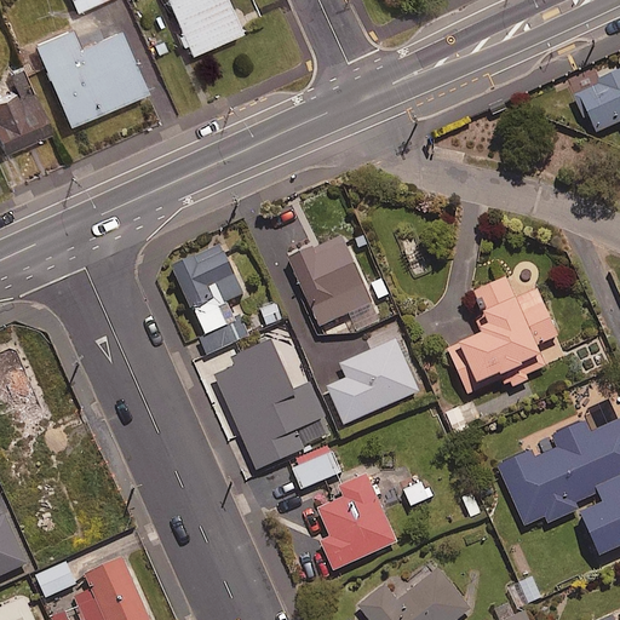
[(166,0),(179,29),(176,32),(181,41),(184,40),(189,51),(239,28),(225,0),(166,0)]
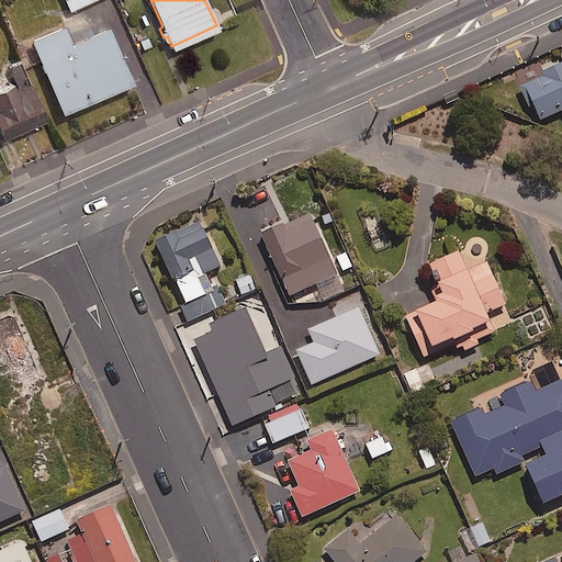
[(69,40),(63,24),(30,37),(60,109),(130,79),(105,24),(69,40)]
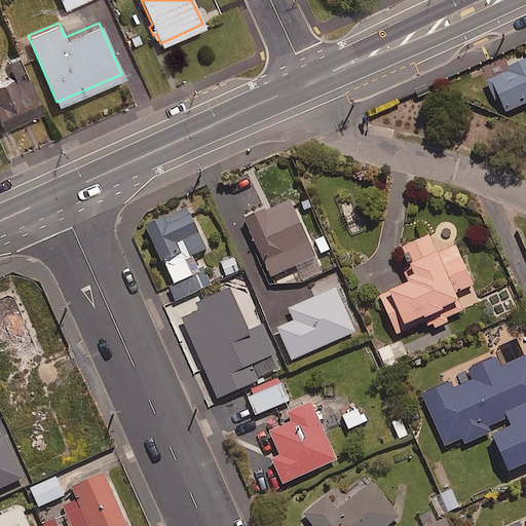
[(509,70),(486,80),(495,100),(499,98),(505,111),(525,102),(525,58),(508,66),(509,70)]
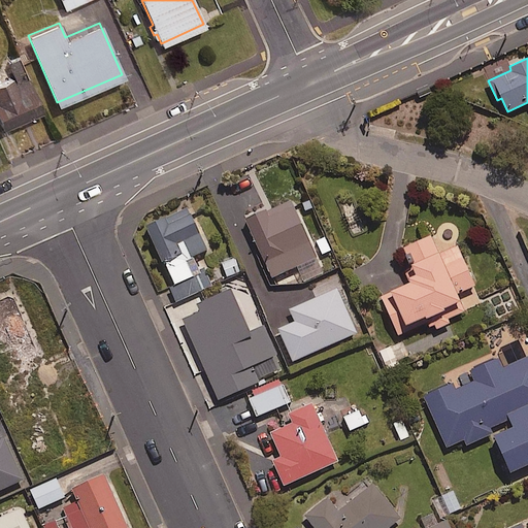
[(40,111),(24,70),(0,78),(0,124),(1,128),(40,111)]
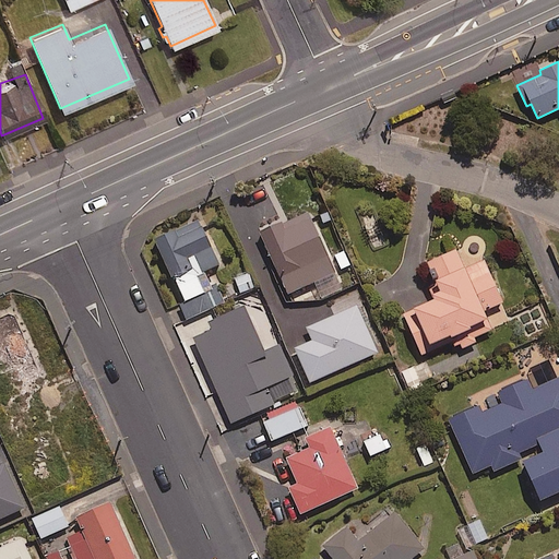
[(335,274),(309,213),(282,225),(281,222),(260,230),(287,294),(335,274)]
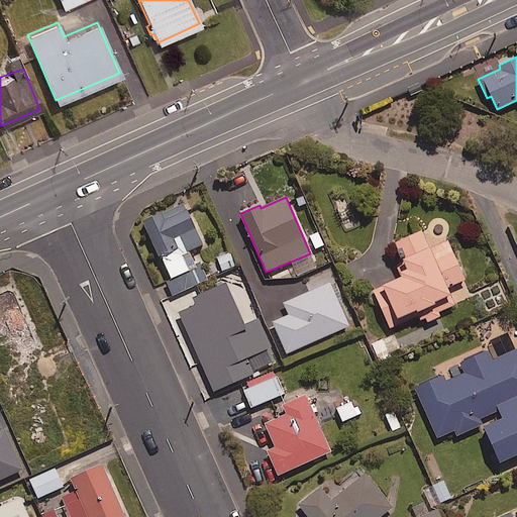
[(175,294),(208,279),(202,265),(189,270),(182,253),(201,244),(183,203),(142,220),(175,294)]
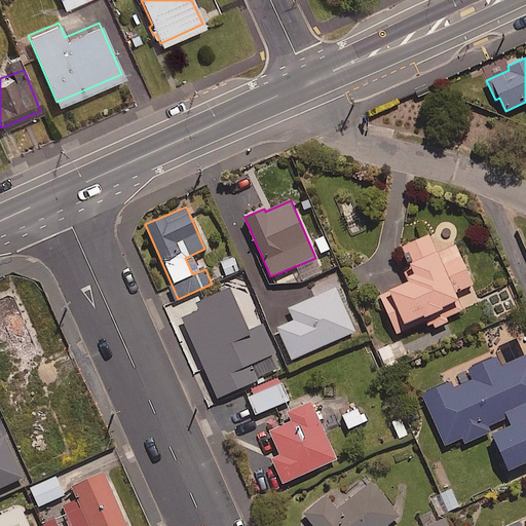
[(428,318),(434,329),(450,321),(448,317),(463,310),(455,292),(474,284),(455,245),(438,253),(428,234),(402,247),(410,265),(403,268),(409,280),(379,295),(398,334),(428,318)]
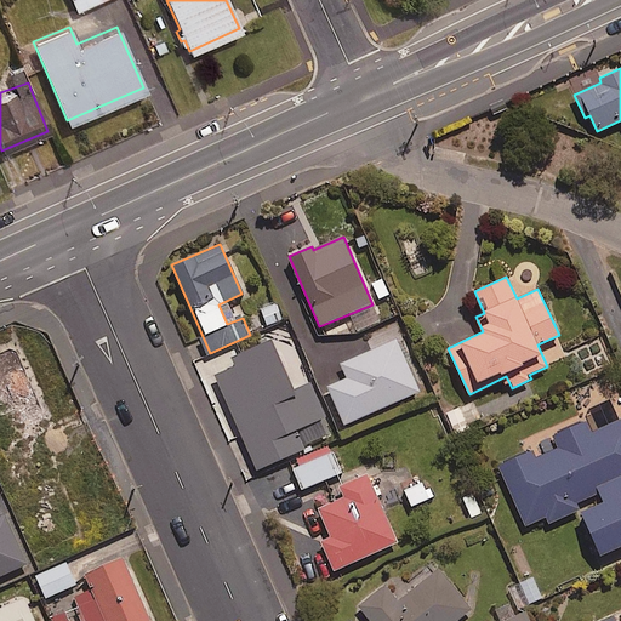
[(420,391),(397,339),(342,363),(348,377),(329,386),(345,423),(420,391)]
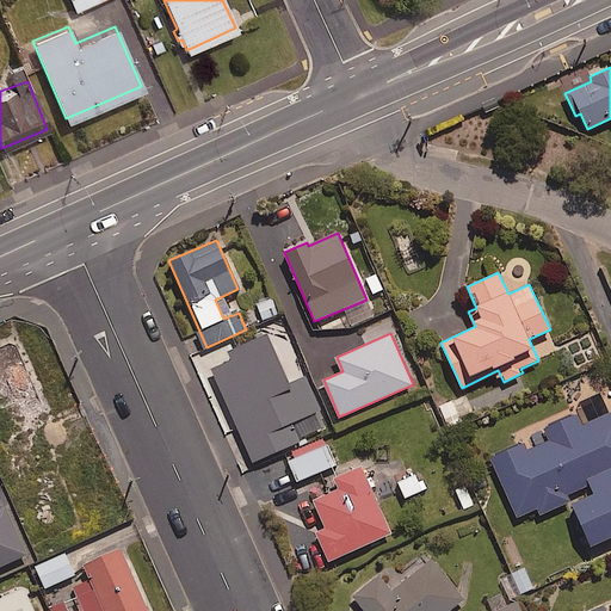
[(232,360),(213,370),(253,461),(298,442),(290,423),(318,411),(303,377),(288,384),(266,335),(228,352),(232,360)]
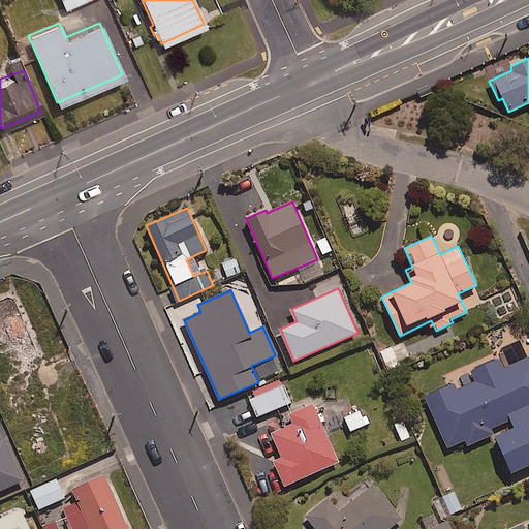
[(14,292),(0,298),(0,356),(35,342),(14,292)]
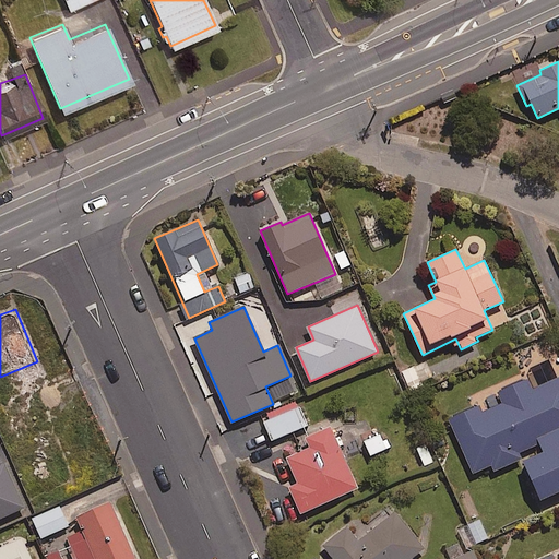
[(403,370),(409,391),(424,385),(421,381),(432,378),(426,361),(403,370)]
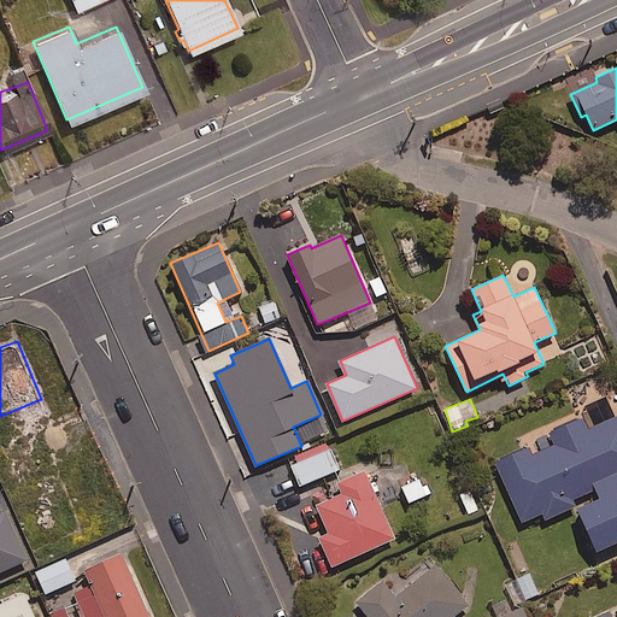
[(548,432),(554,445),(532,454),(528,446),(495,460),(523,522),(541,515),(544,519),(576,506),(597,551),(616,541),(616,417),(586,430),(581,418),(548,432)]
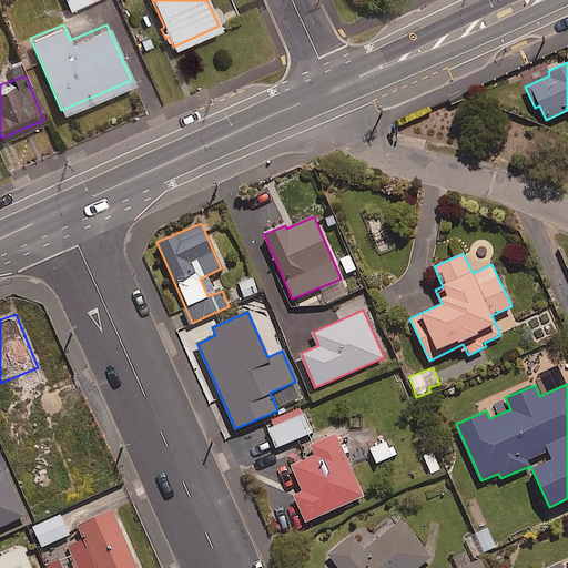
[(21,447),(53,433),(43,409),(53,406),(46,391),(4,409),(21,447)]
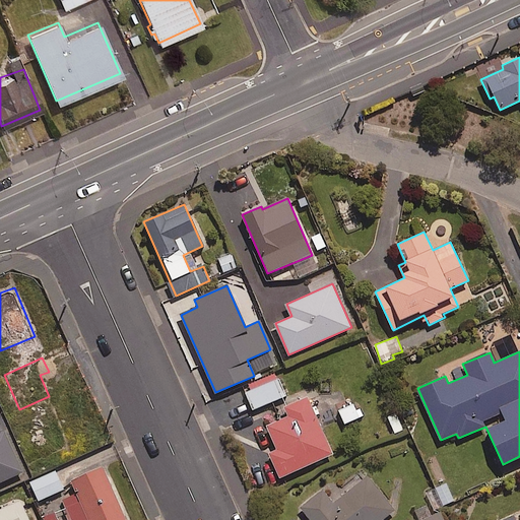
[(284,396),(277,379),(246,392),(253,408),(284,396)]
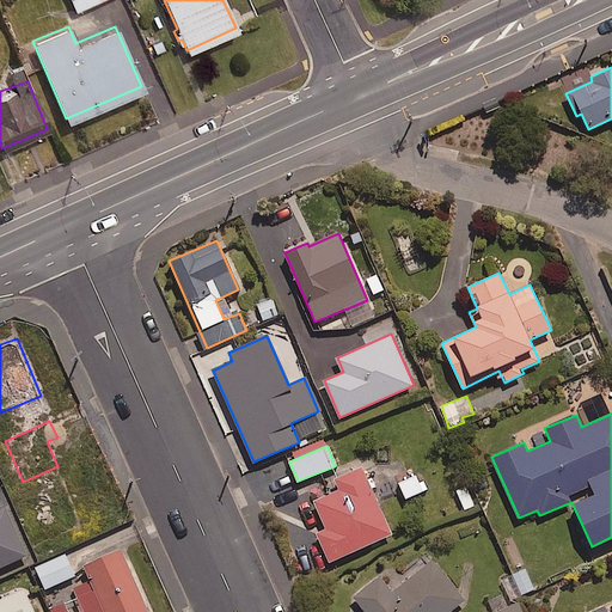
[(391,534),(362,467),(328,482),(332,494),(314,501),(325,528),(316,532),(329,561),(391,534)]
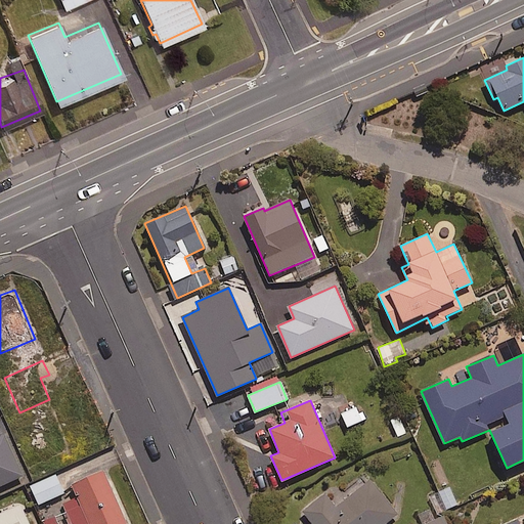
[(8,433),(0,416),(0,485),(22,476),(3,436),(8,433)]
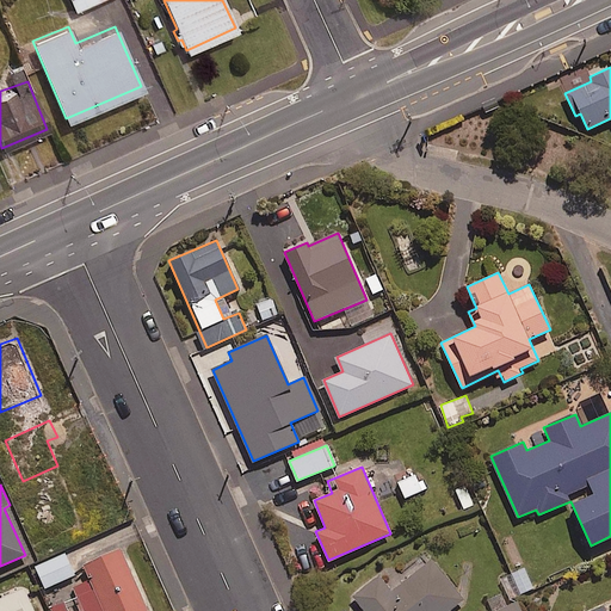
[(149,610),(122,550),(85,567),(104,610),(149,610)]
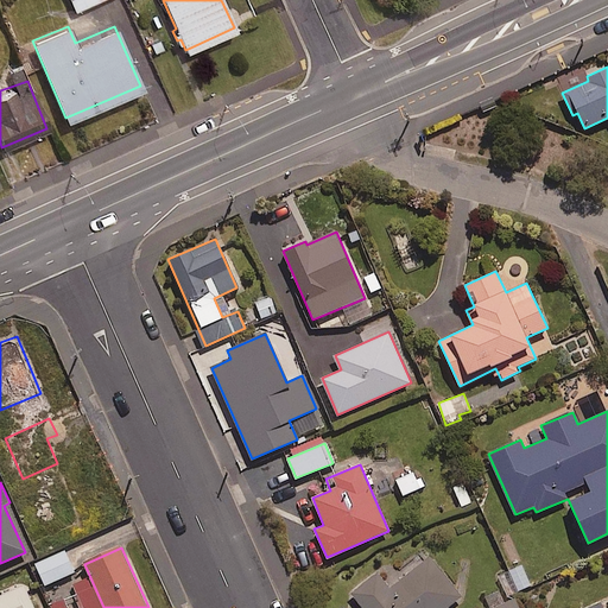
[(75,571),(64,550),(35,565),(44,586),(75,571)]
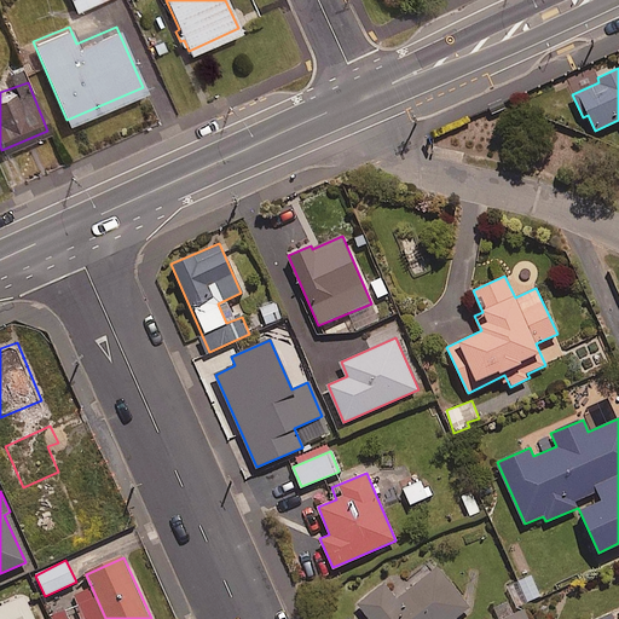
[(453,618),(468,608),(434,565),(394,596),(385,583),(358,603),(370,618),(453,618)]
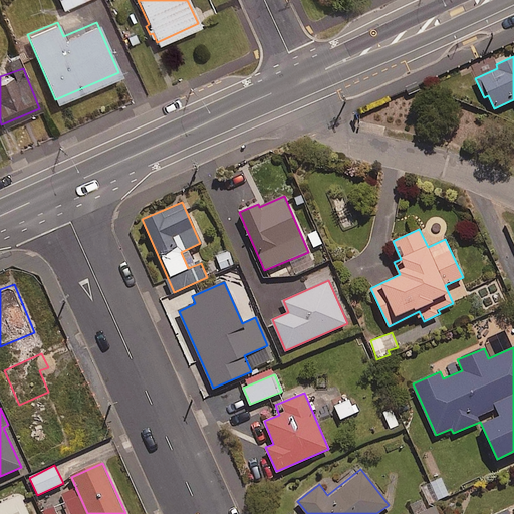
[(449,495),(441,478),(421,487),(429,504),(449,495)]
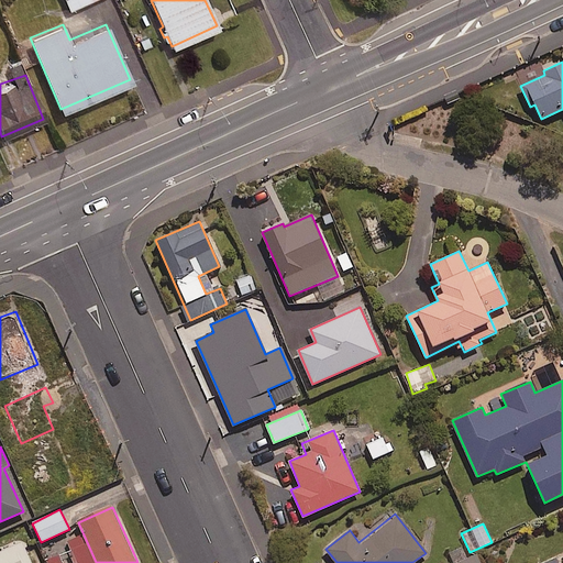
[(32,562),(23,541),(0,551),(0,562),(32,562)]
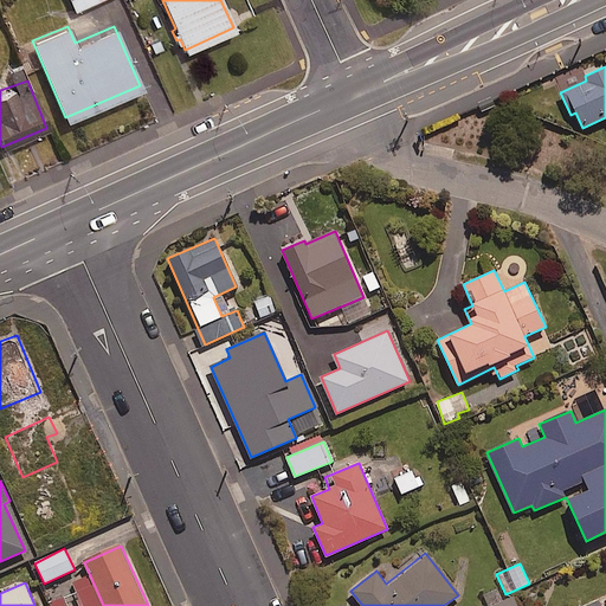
[(519,605),(513,593),(484,605),(519,605)]
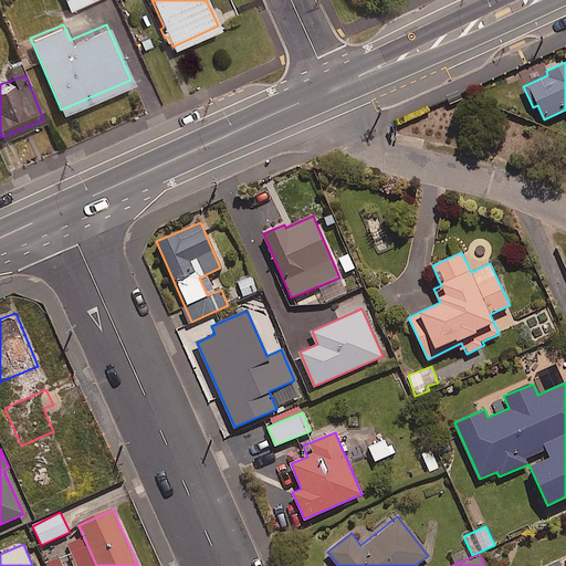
[(62,565),(59,556),(46,561),(48,565),(62,565)]
